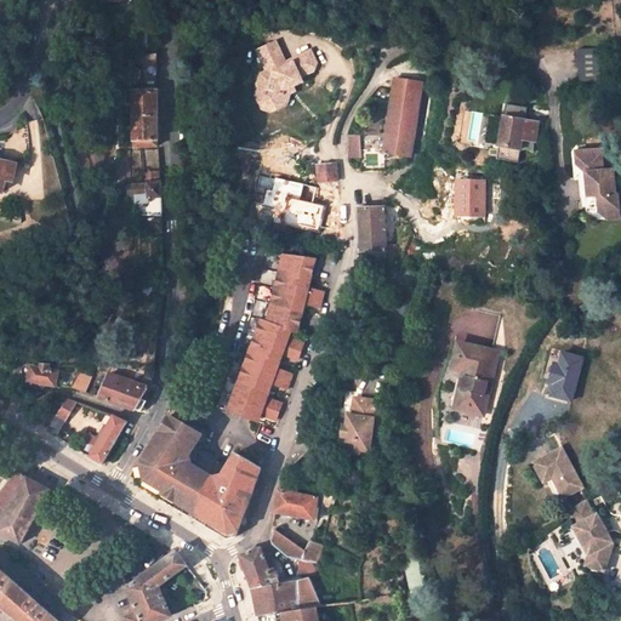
[(289,61),(280,41),(261,50),(269,70),(265,73),(258,85),(258,89),(256,96),(258,102),(272,107),(279,104),(284,91),(292,87),(302,84),(300,78),(313,72),(317,63),(313,55),(290,64),(289,61)]
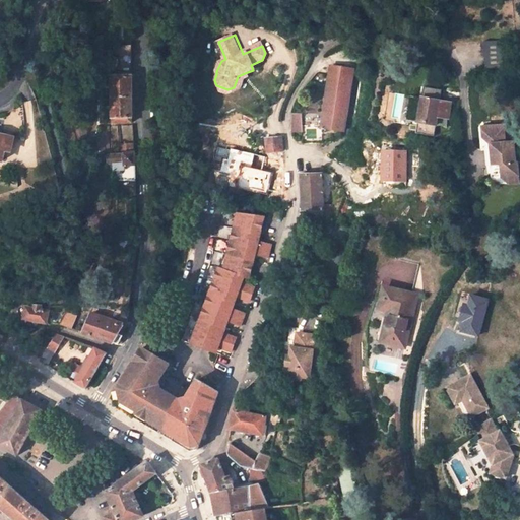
[(500,42),(484,42),(485,69),(501,68),(500,42)]
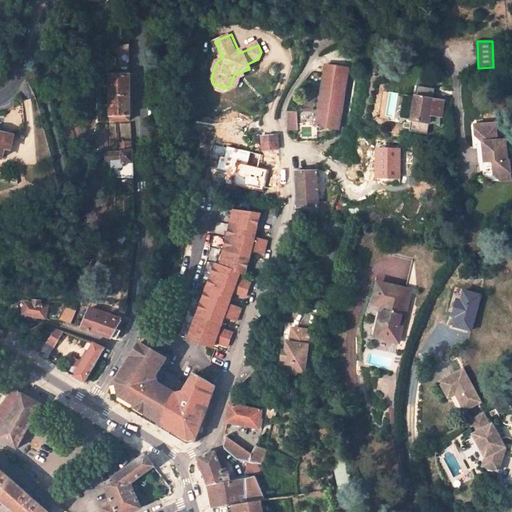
[(257,42),(238,50),(239,53),(258,45),(257,42)]
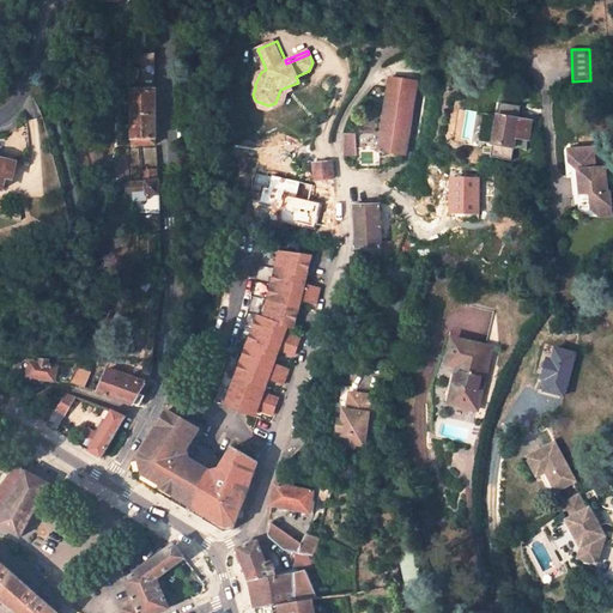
[(156,66),(157,59),(137,59),(138,66),(138,86),(156,85),(156,66)]
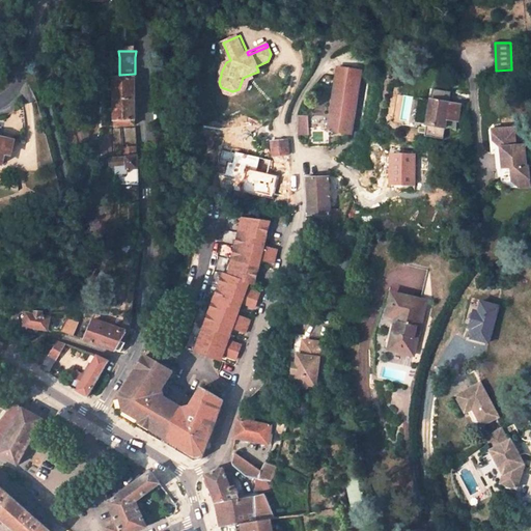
[(106,67),(105,52),(93,52),(93,76),(101,77),(106,73),(106,67)]
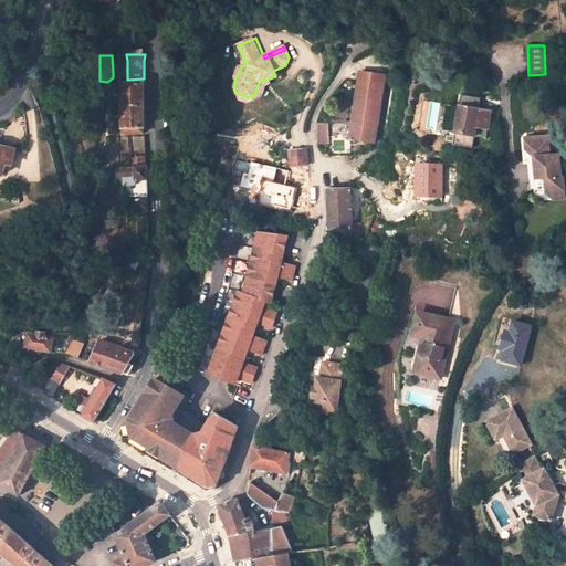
[(384,76),(360,73),(350,136),(350,139),(374,143),(384,76)]
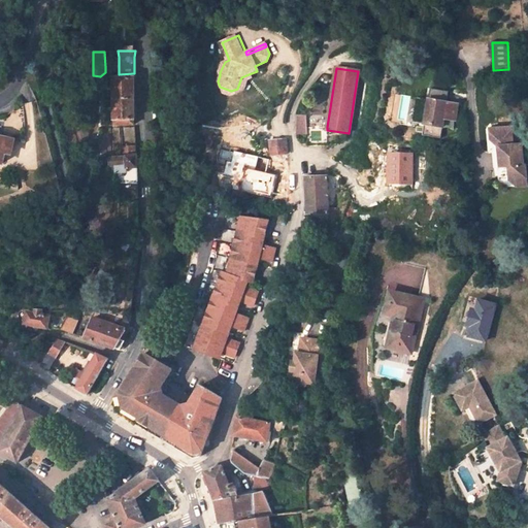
[(231,91),(220,87),(223,92),(231,96),(240,92),(244,80),(251,77),(249,74),(241,77),(237,89),(231,91)]
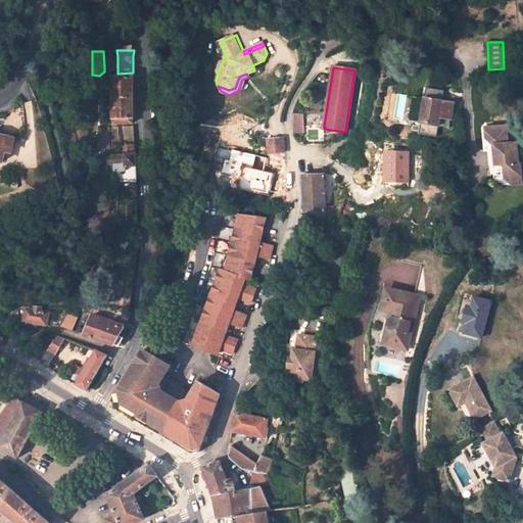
[(133,123),(132,77),(111,77),(112,124),(133,123)]
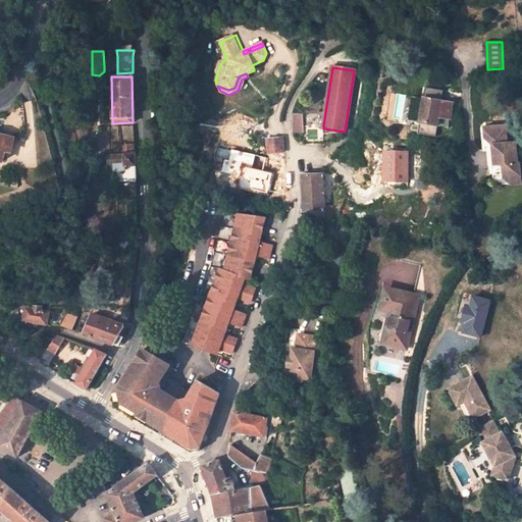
[(425,88),(417,134),(435,138),(438,118),(451,120),(453,103),(442,102),(444,91),(425,88)]
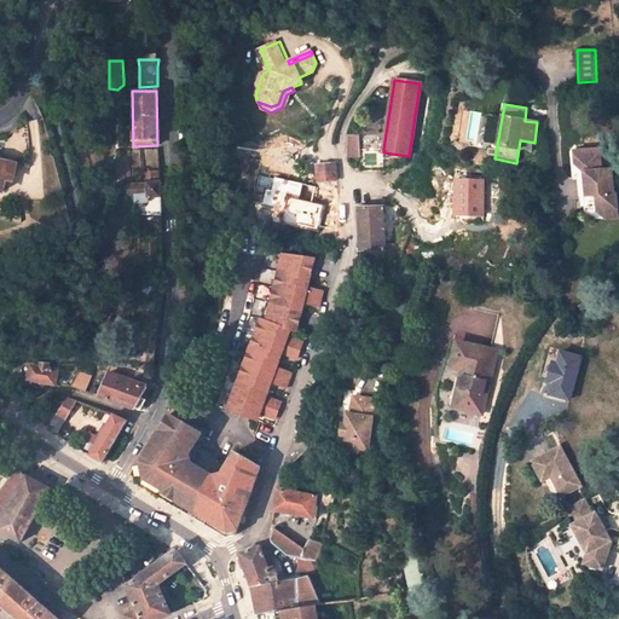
[(360,156),(359,150),(359,136),(348,136),(348,157),(360,156)]
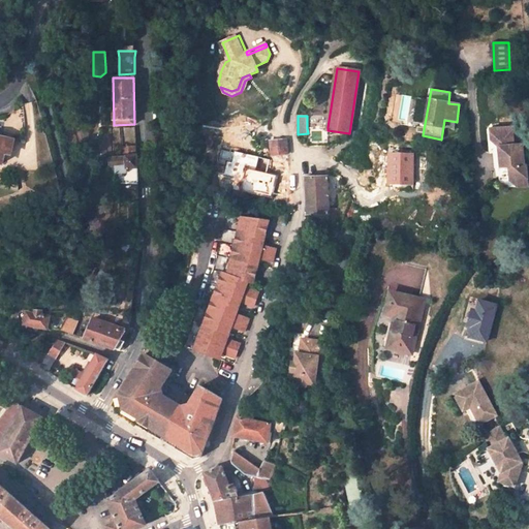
[(136,156),(135,127),(121,127),(121,156),(136,156)]
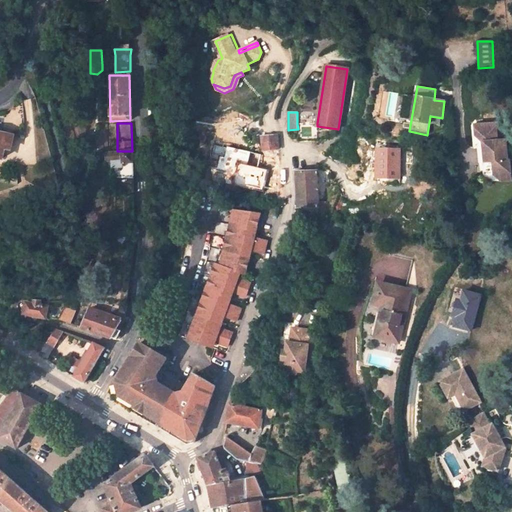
[(298,129),(298,141),(317,140),(317,126),(317,123),(297,124),(298,129)]
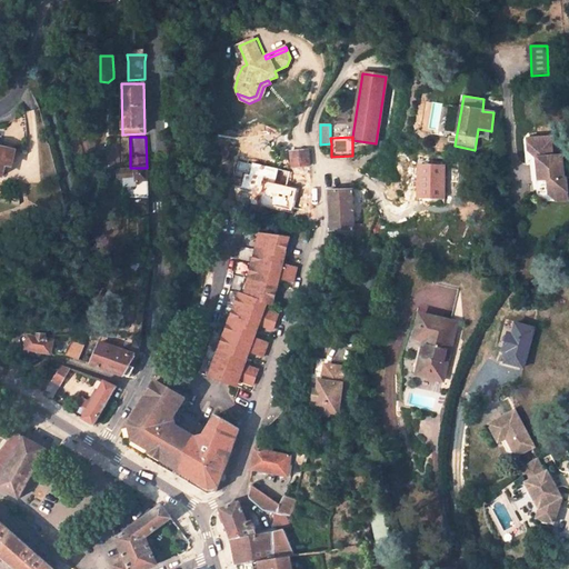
[(533,161),(536,192),(536,197),(543,203),(567,201),(565,179),(563,179),(561,157),(552,158),(550,139),(527,140),(528,152),(537,159),(533,161)]
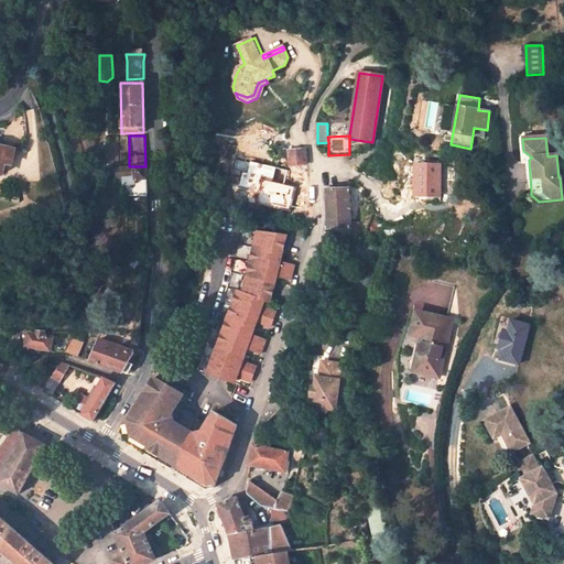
[(527,191),(531,191),(529,160),(532,158),(523,151),(522,139),(519,139),(521,163),(524,163),(527,191)]
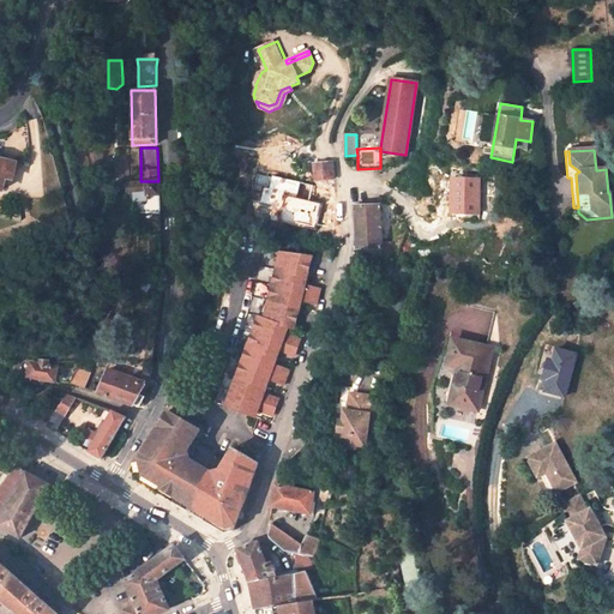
[(0,191),(2,192),(6,179),(12,181),(16,163),(0,158),(0,191)]
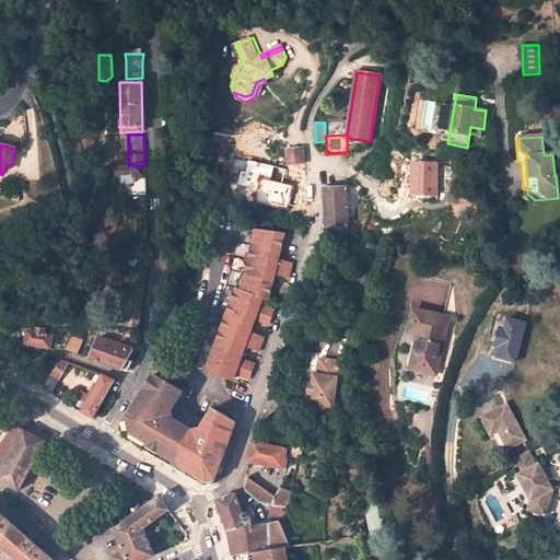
[(308,202),(303,148),(288,149),(292,203),(308,202)]
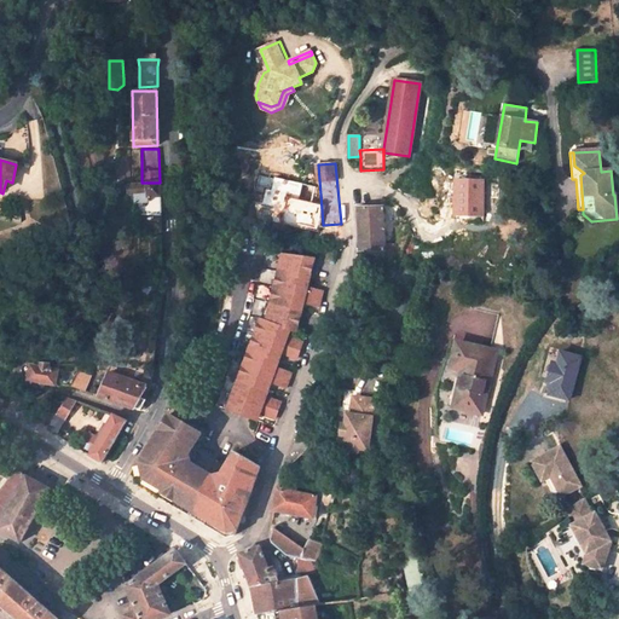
[(456,180),(456,215),(482,215),(484,181),(456,180)]
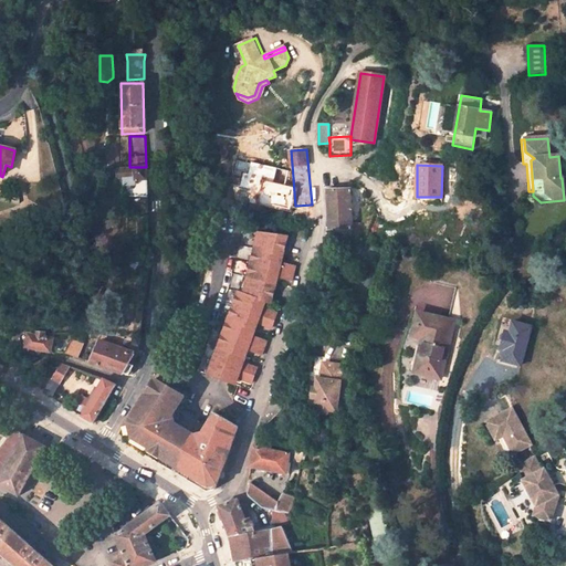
[(146,197),(146,167),(129,167),(121,168),(118,168),(118,178),(124,178),(124,185),(128,185),(128,195),(128,196),(146,197)]
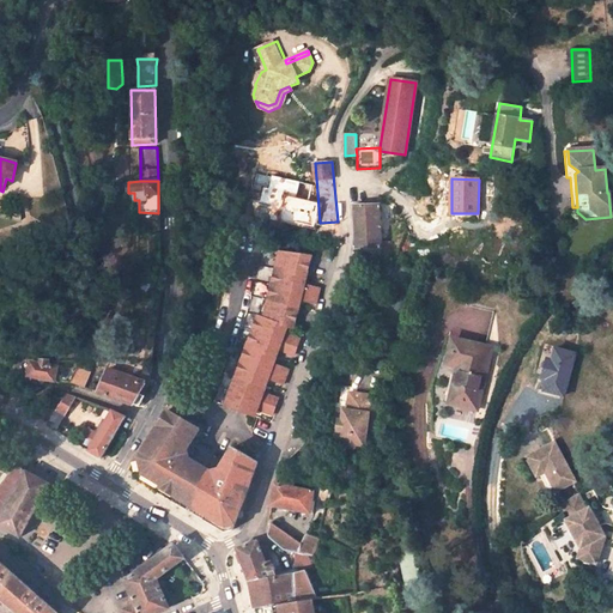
[(354,205),(356,244),(363,247),(363,252),(390,258),(389,242),(381,242),(378,205),(354,205)]
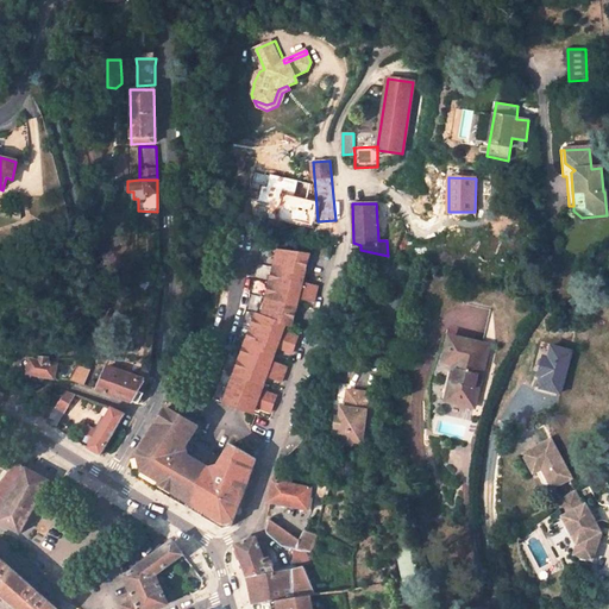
[(271,412),(277,395),(263,389),(264,388),(259,385),(263,377),(267,378),(268,376),(282,382),(288,365),(272,360),(274,358),(270,357),(272,347),(277,350),(277,347),(293,352),(299,337),(283,331),(284,328),(280,327),(282,322),(292,326),(299,299),(314,302),(318,286),(302,282),(311,256),(280,249),(265,245),(263,245),(256,271),(243,321),(214,397),(225,402),(238,407),(250,410),(251,407),(256,408),(257,406),(271,412)]
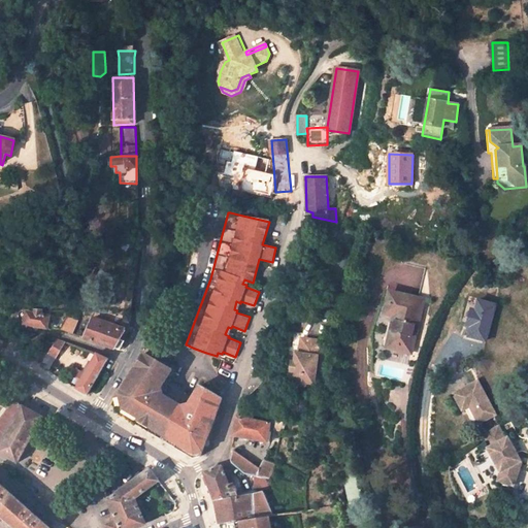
[(421,300),(391,293),(386,311),(397,315),(395,323),(394,323),(389,347),(410,352),(417,325),(416,324),(421,300)]
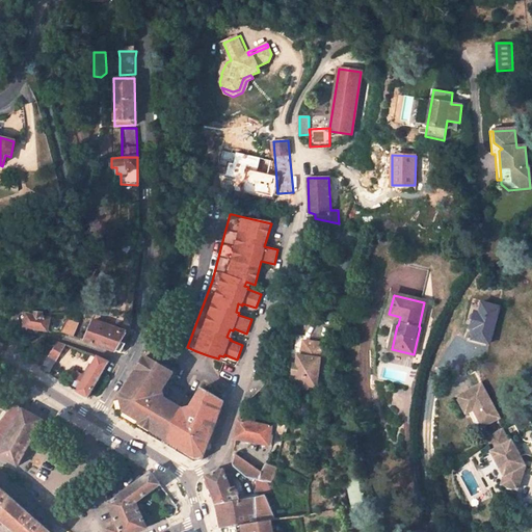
[(477,299),(466,339),(488,345),(500,307),(477,299)]
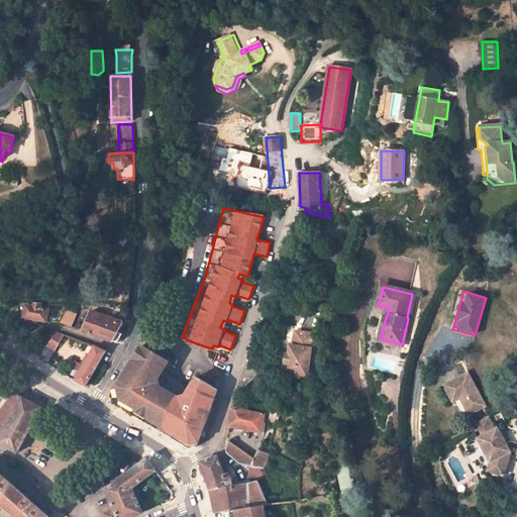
[(41,304),(26,303),(23,317),(46,321),(48,310),(40,309),(41,304)]
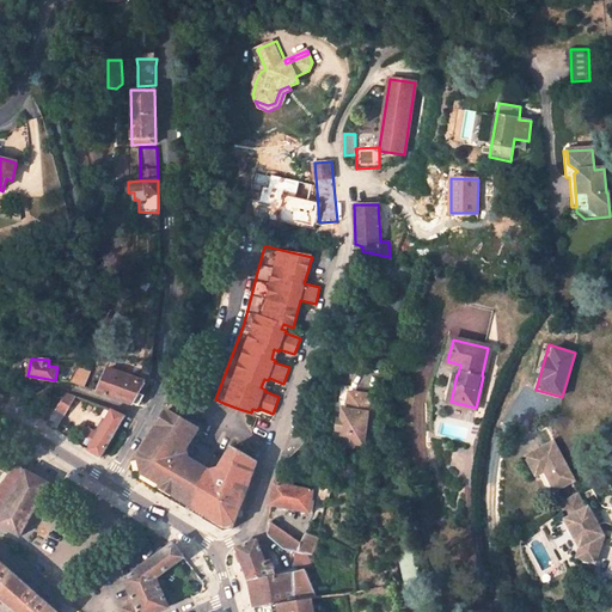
[(71,381),(84,387),(91,371),(78,366),(71,381)]
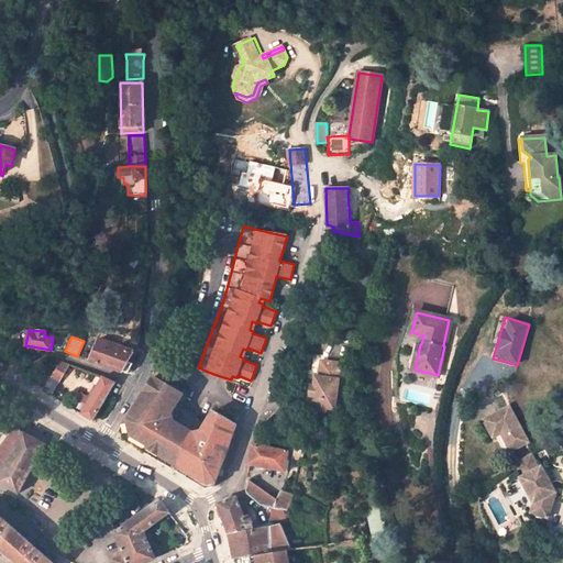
[(90,360),(122,372),(125,365),(128,363),(133,353),(99,339),(90,360)]
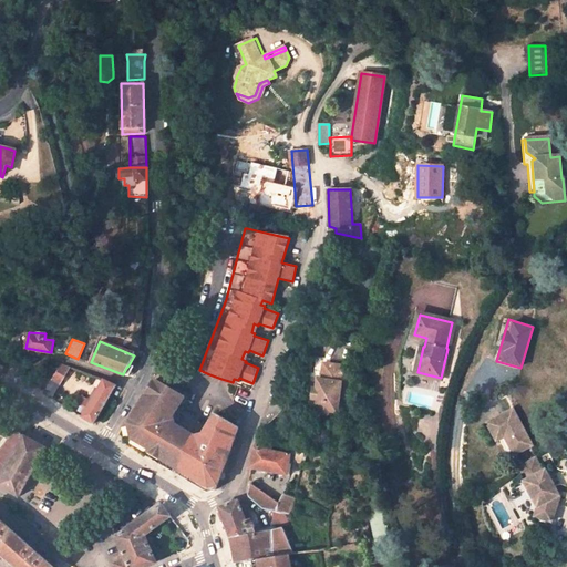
[(52,399),(71,368),(61,363),(44,393),(52,399)]
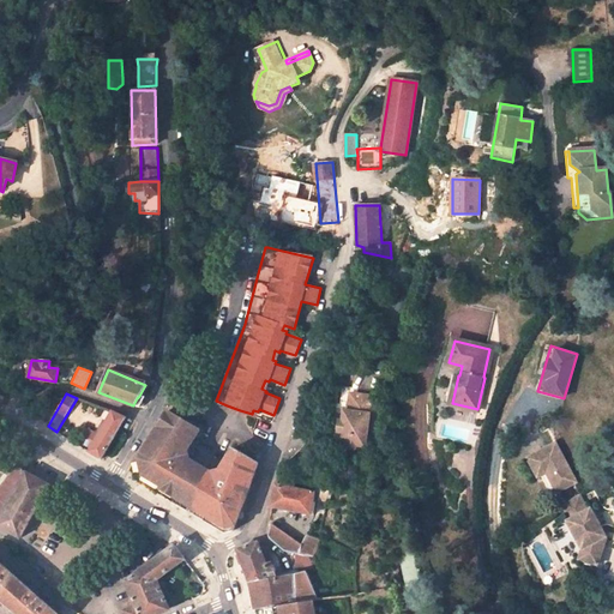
[(374,414),(375,397),(351,393),(349,411),(345,411),(342,444),(367,447),(372,414),(374,414)]
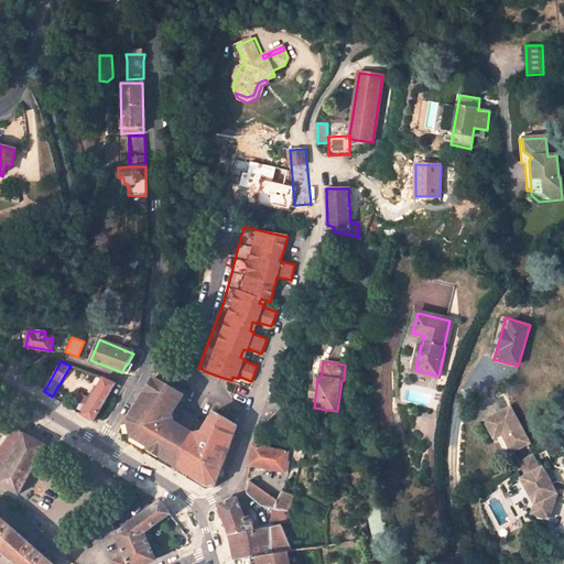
[(121,431),(176,464),(176,465),(214,487),(236,424),(214,410),(205,425),(174,408),(182,394),(151,377),(121,431)]
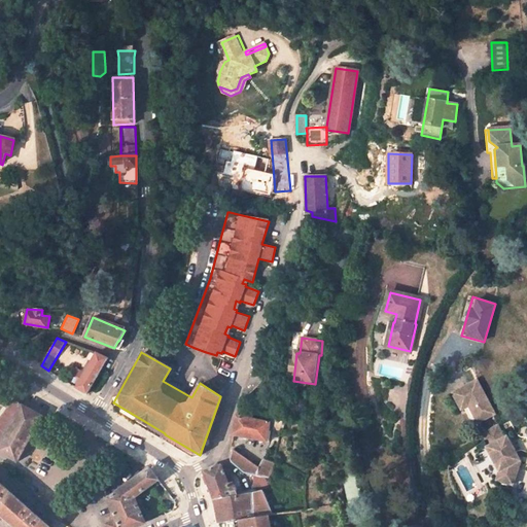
[(97,353),(77,387),(88,393),(95,381),(107,358),(97,353)]
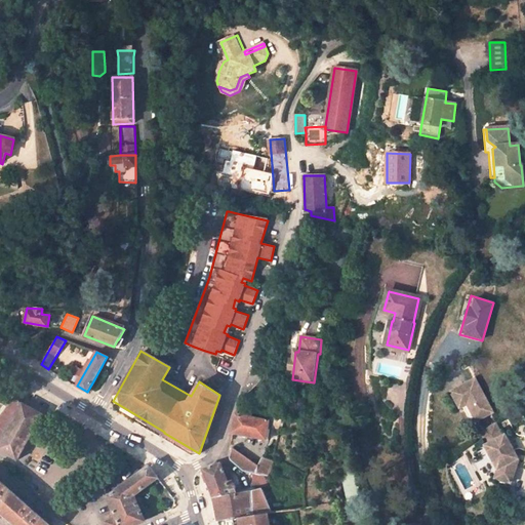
[(492,412),(476,378),(451,391),(459,407),(462,406),(468,404),(476,420),(492,412)]
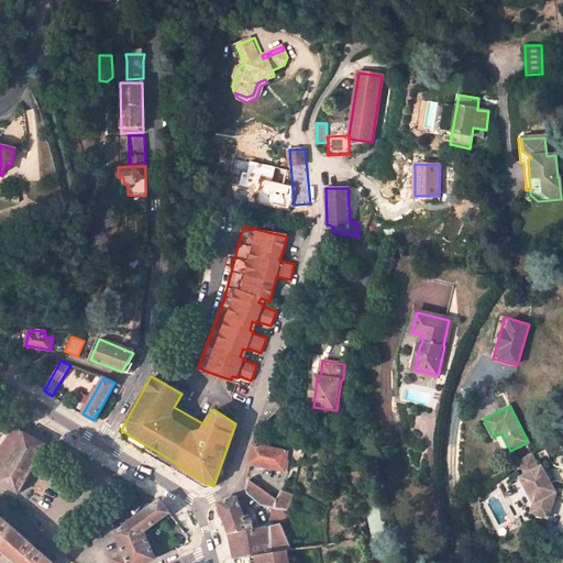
[(0,483),(19,494),(45,444),(14,428),(0,446),(0,483)]
